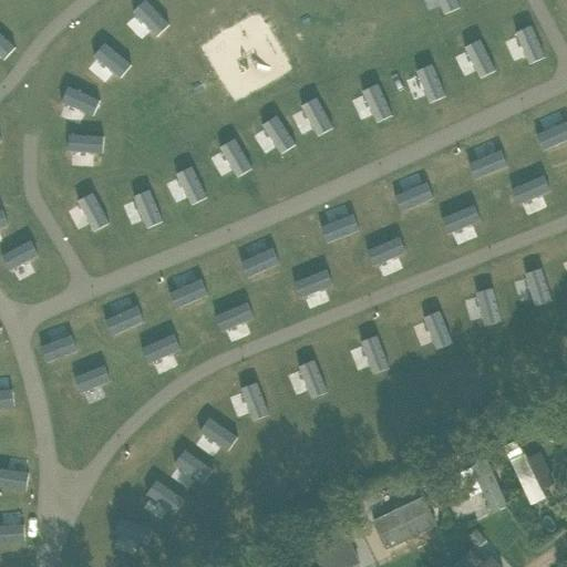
[(525,453),(511,460),(531,507),(559,495),(542,452),(528,459),(525,453)]
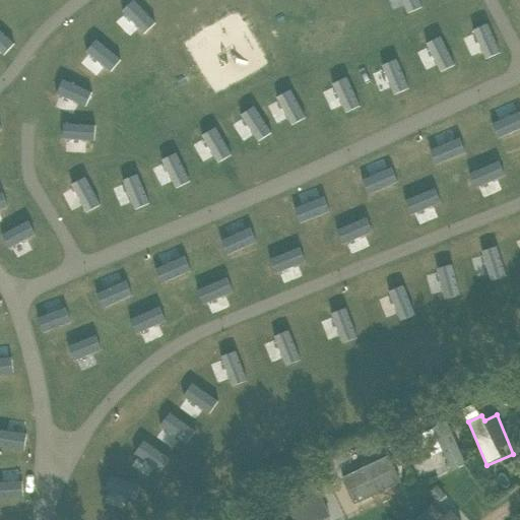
[(419,432),(436,475),(464,464),(447,421),(419,432)]
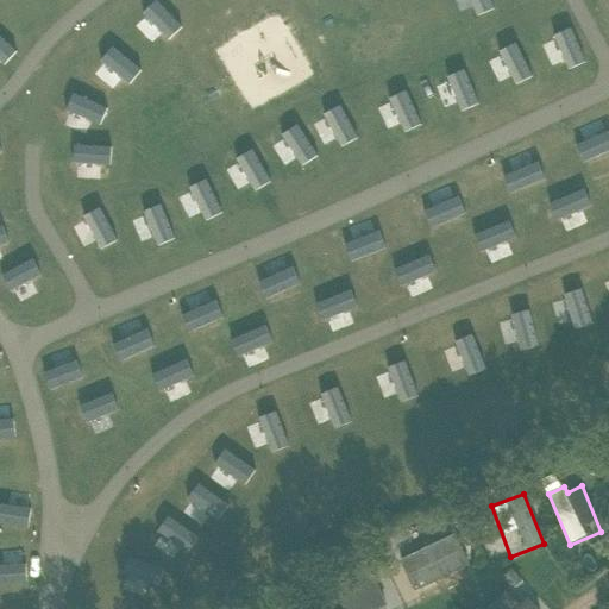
[(452,532),(396,556),(410,590),(468,565),(452,532)]
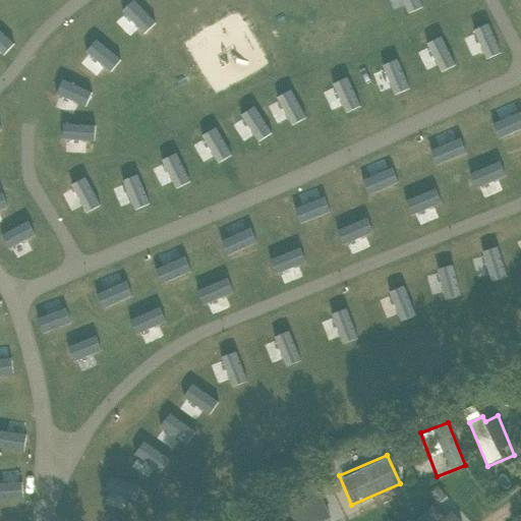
[(279,494),(291,520),(316,520),(330,515),(311,478),(279,494)]
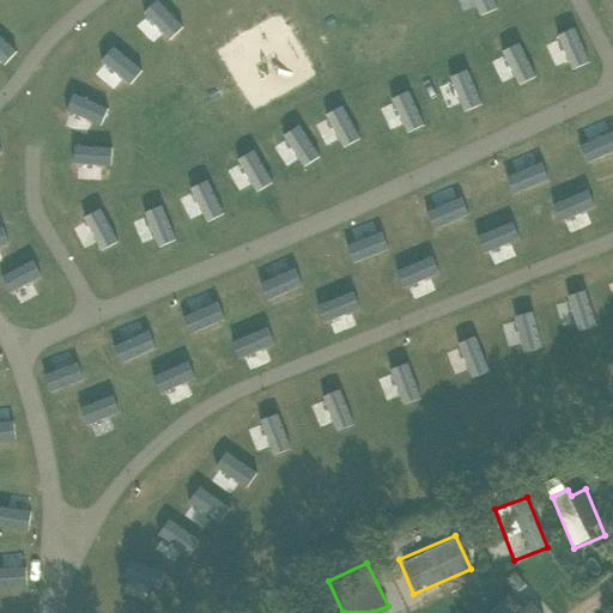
[(541,612),(528,599),(519,608),(505,594),(483,612),(541,612)]
